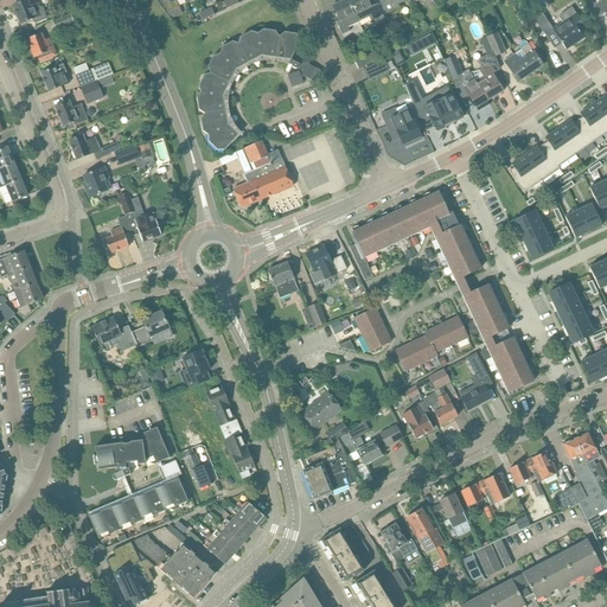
[(21,24),(33,19),(36,23),(46,18),(43,8),(39,7),(37,7),(36,5),(30,7),(26,0),(13,5),(21,24)]
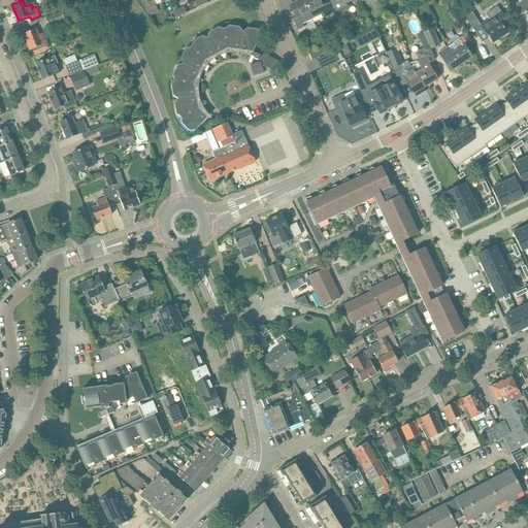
[(140,0),(142,5),(143,5),(146,10),(156,5),(154,0),(140,0)]
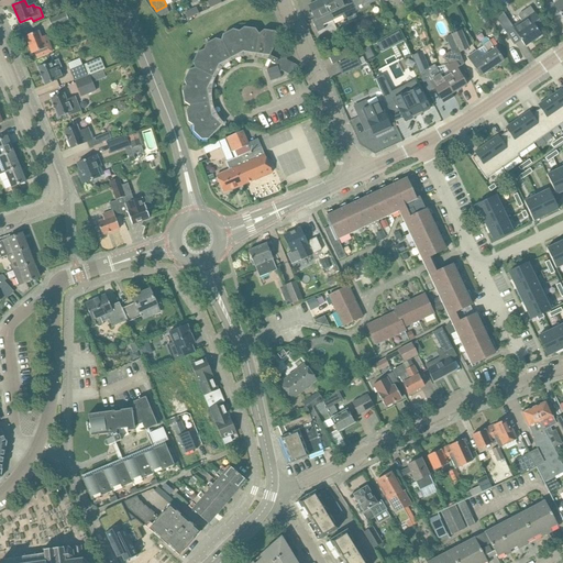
[(317,32),(324,29),(322,25),(332,21),(322,0),(320,0),(308,6),(313,19),(311,20),(317,32)]
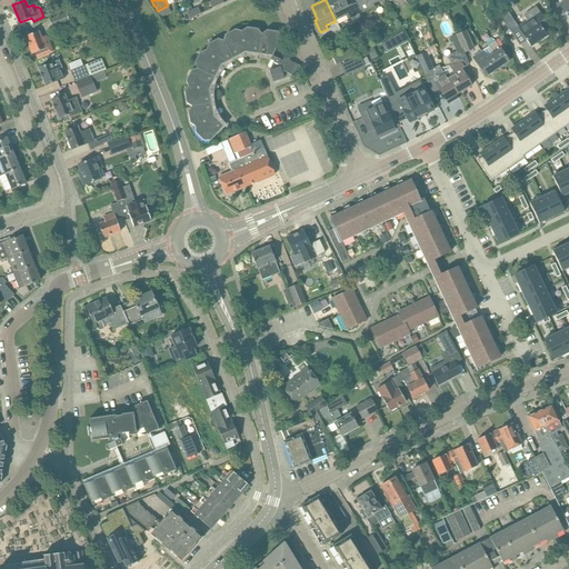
[(343,0),(326,0),(336,21),(346,16),(348,20),(361,13),(356,1),(347,5),(343,0)]
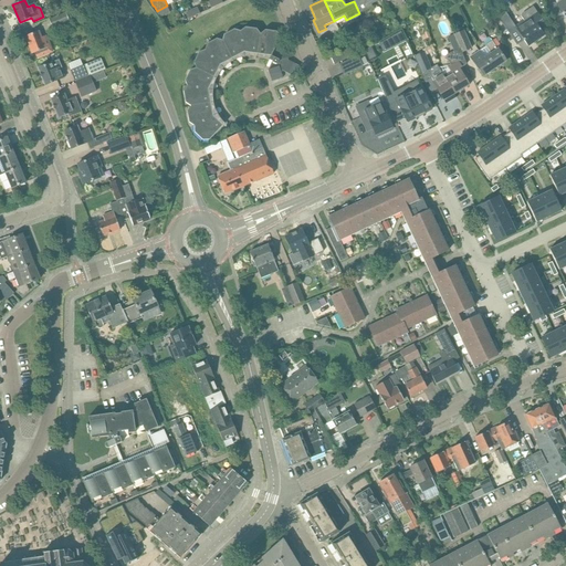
[(354,0),(354,1),(359,13),(373,7),(370,3),(377,0),(354,0)]
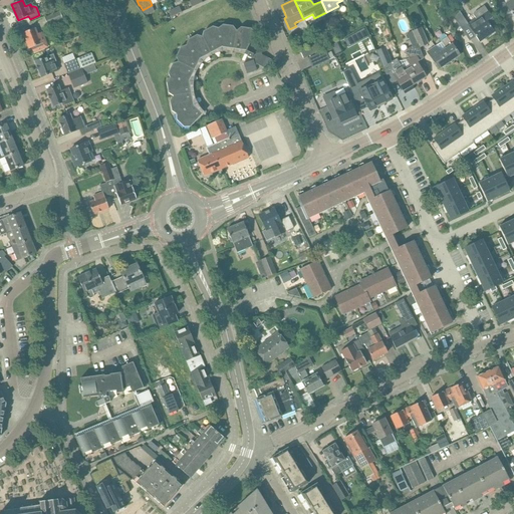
[(513,0),(510,0),(505,3),(513,16),(513,0)]
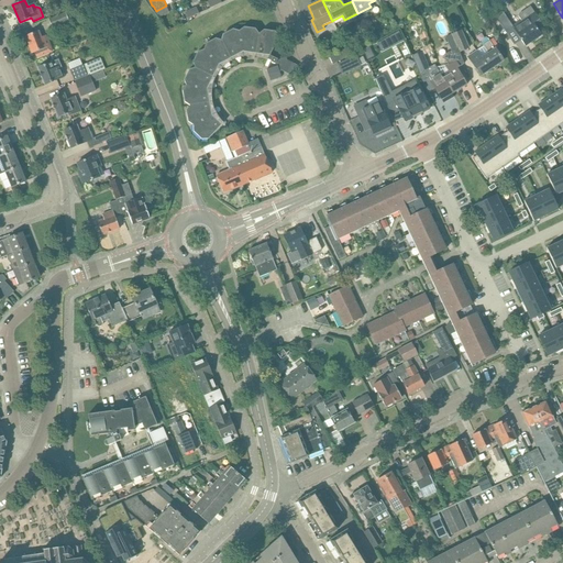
[(537,29),(542,24),(530,6),(519,14),(518,17),(521,21),(512,28),(503,11),(496,17),(508,34),(515,31),(525,46),(541,35),(537,29)]
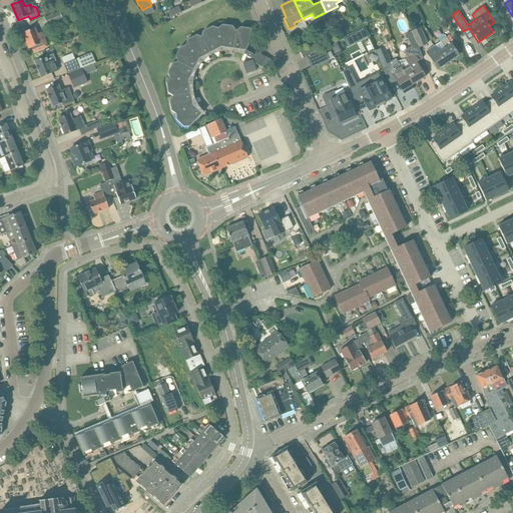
[(448,18),(444,8),(438,11),(442,20),(448,18)]
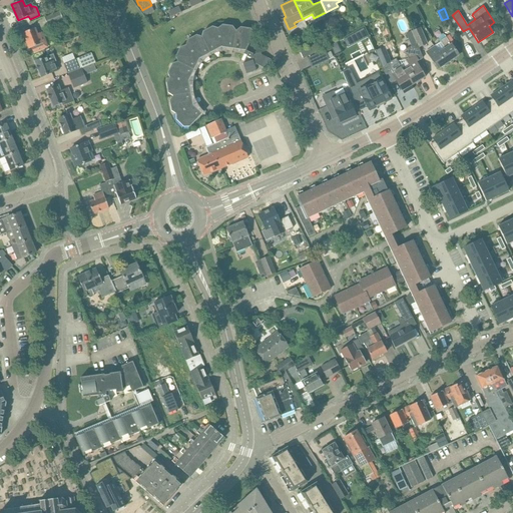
[(59,12),(45,18),(48,25),(62,19),(59,12)]
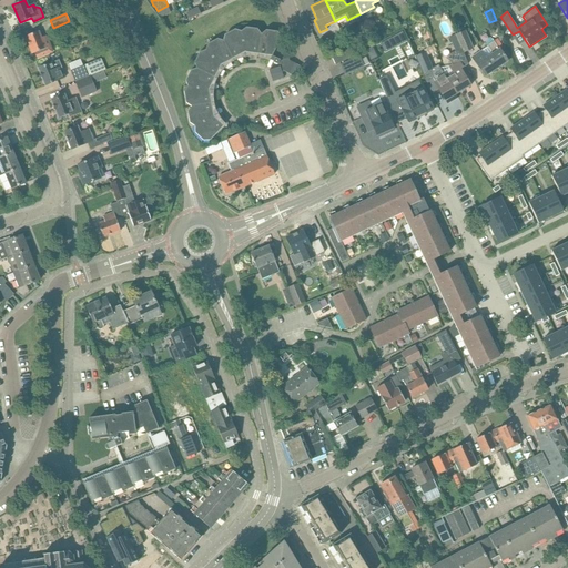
[(188,87),(184,92),(186,103),(191,107),(188,112),(190,123),(194,127),(195,127),(195,133),(203,141),(209,141),(210,141),(224,127),(225,124),(223,122),(221,119),(219,117),(217,113),(216,111),(215,108),(214,104),(213,101),(213,98),(213,94),(213,91),(214,88),(215,83),(216,80),(219,78),(220,74),(222,71),(224,69),(226,67),(229,64),(231,62),(234,61),(236,60),(240,59),(243,58),(245,57),(264,58),(270,60),(272,57),(280,41),(282,37),(277,32),(266,30),(261,34),(257,29),(246,28),(241,31),(235,30),(225,34),(223,41),(217,39),(208,44),(205,50),(205,51),(200,52),(194,63),(196,69),(191,71),(185,81),(188,87)]
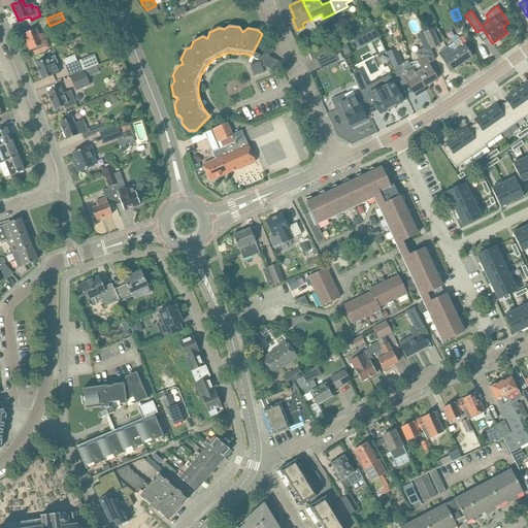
[(48,48),(46,43),(42,33),(37,35),(35,29),(24,34),(30,51),(32,50),(34,54),(48,48)]
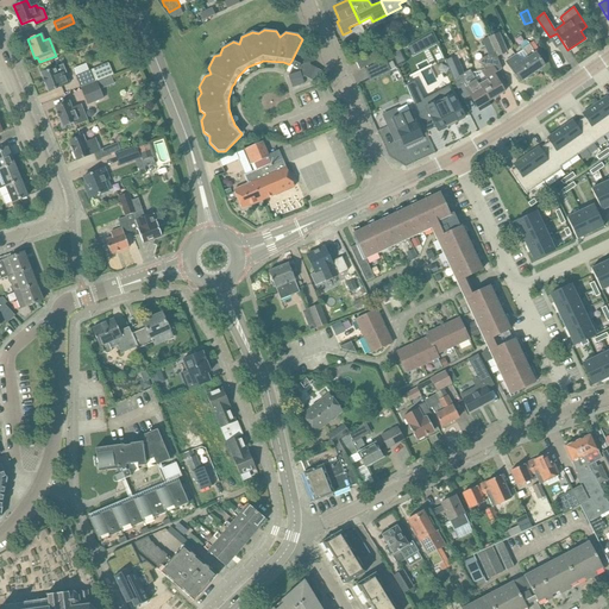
[(431,33),(407,48),(412,56),(437,44),(431,33)]
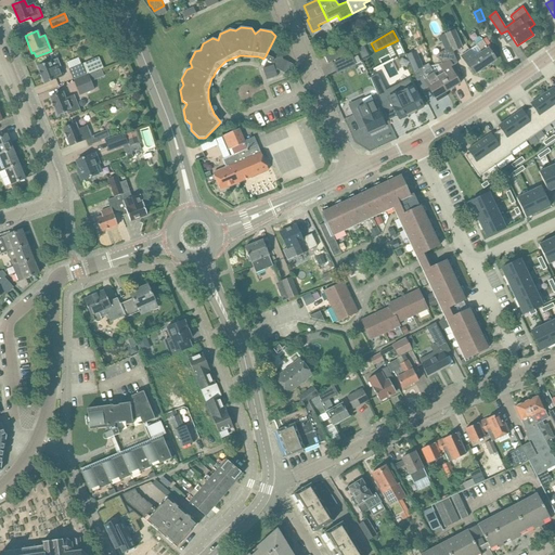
[(446,35),(451,48),(453,52),(462,48),(454,30),(446,35)]
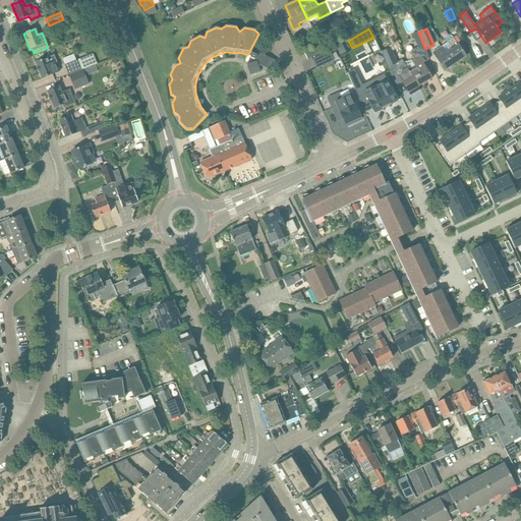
[(418,48),(423,45),(418,33),(412,35),(418,48)]
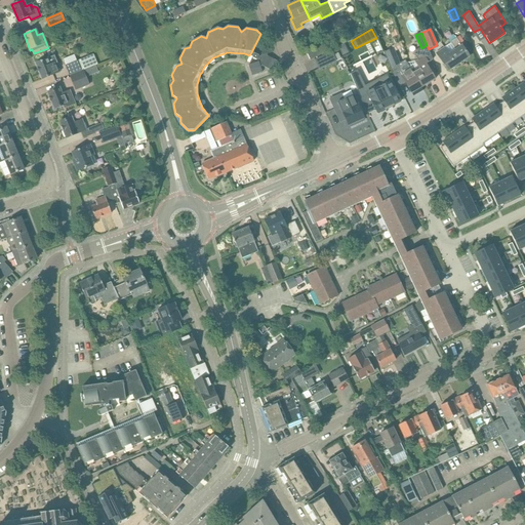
[(450,42),(451,43),(436,53),(448,71),(470,56),(463,48),(462,45),(461,46),(456,38),(450,42)]
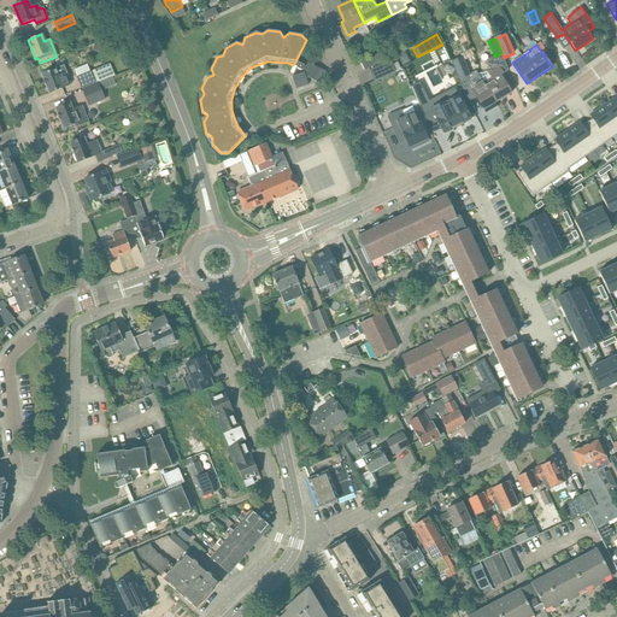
[(92,51),(92,52),(93,53),(93,54),(94,56),(95,56),(95,57),(97,57),(98,57),(99,57),(100,56),(101,56),(101,54),(103,54),(103,53),(103,52),(103,51),(103,50),(103,48),(101,47),(100,46),(99,46),(98,46),(97,46),(95,46),(94,47),(93,47),(93,48),(93,50),(92,51)]
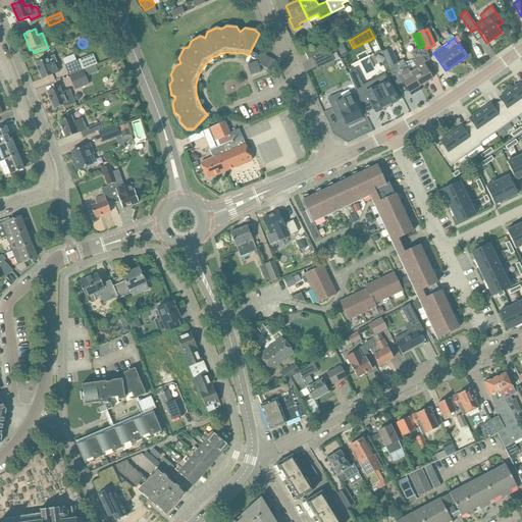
[(270,52),(267,42),(257,45),(260,55),(270,52)]
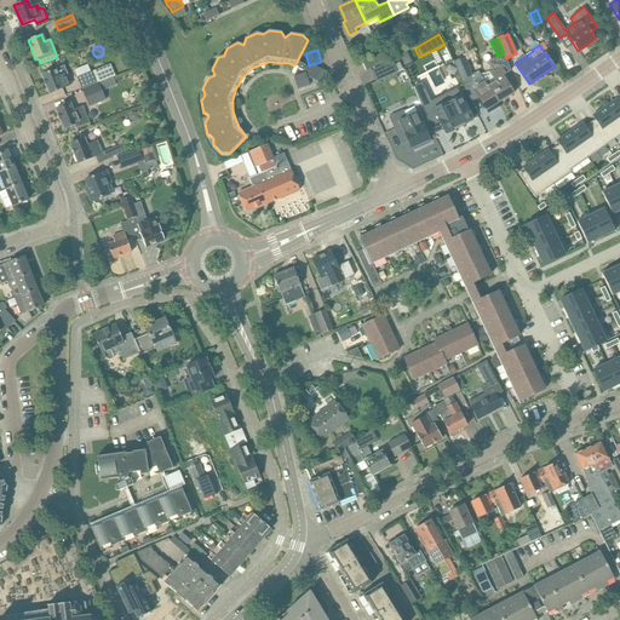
[(406,51),(400,55),(405,65),(412,63),(406,51)]
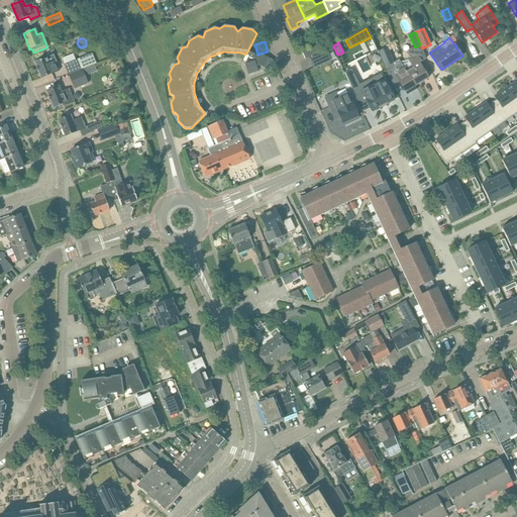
[(306,60),(316,54),(321,50),(318,44),(302,53),(306,60)]
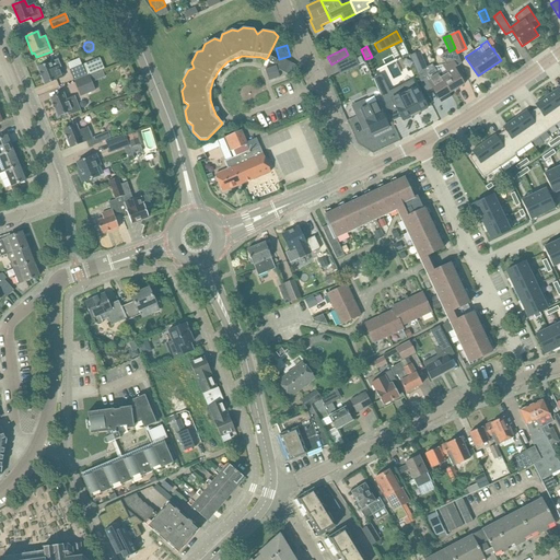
[(419,49),(410,54),(409,54),(416,70),(426,66),(419,49)]
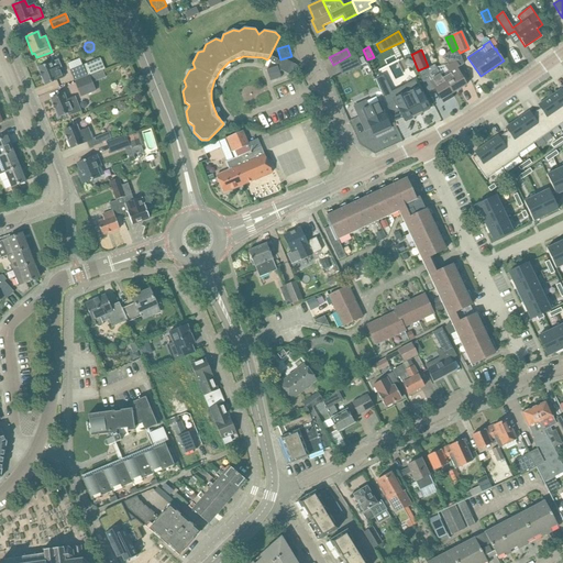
[(355,56),(338,64),(342,74),(360,65),(355,56)]
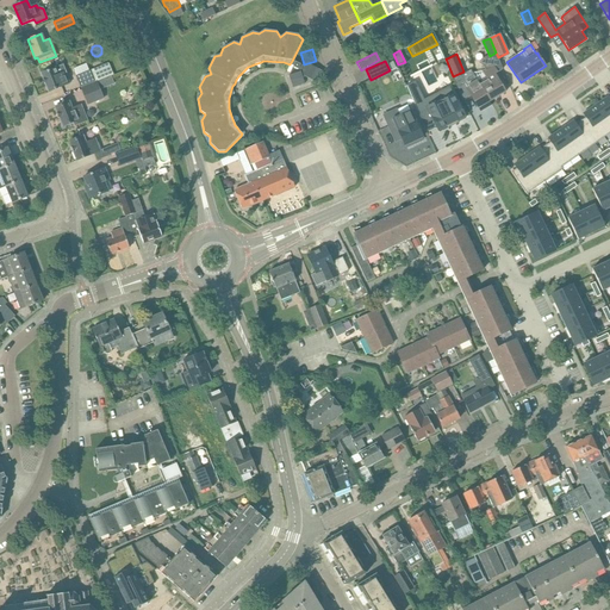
[(68,85),(63,73),(66,72),(63,64),(42,74),(49,92),(68,85)]
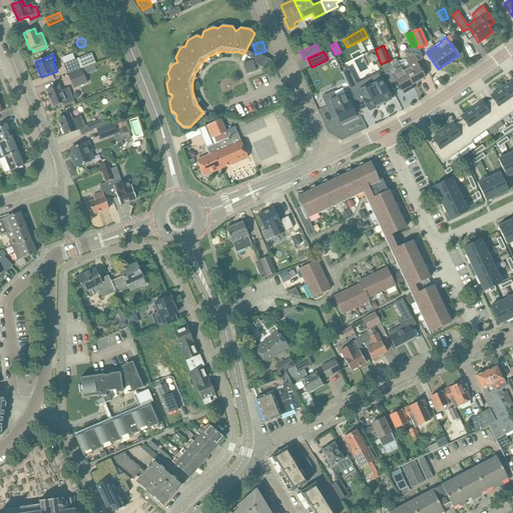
[(409,64),(402,68),(412,85),(425,77),(419,67),(416,62),(418,61),(415,54),(406,59),(409,64)]
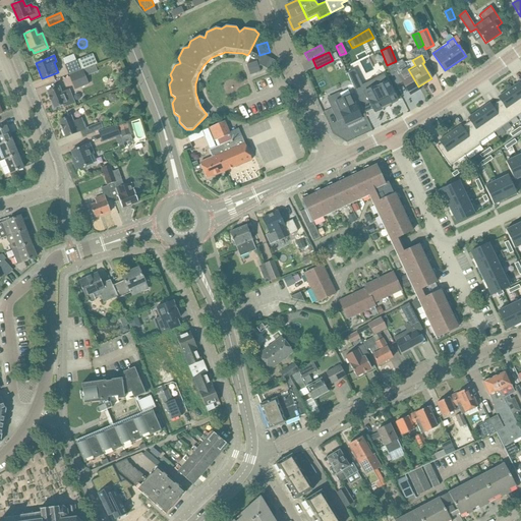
[(261,65),(271,70),(275,61),(275,60),(266,56),(261,65)]
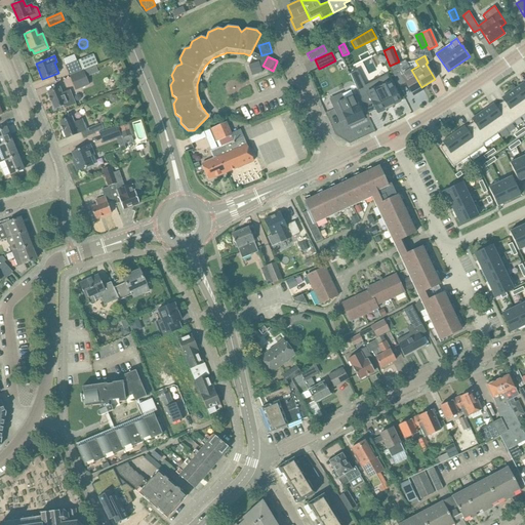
[(70,75),(81,71),(77,61),(66,66),(70,75)]
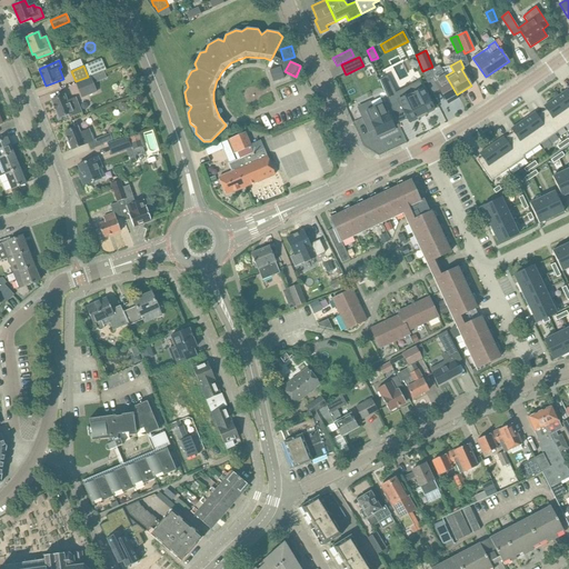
[(280,67),(269,71),(273,82),(285,78),(280,67)]
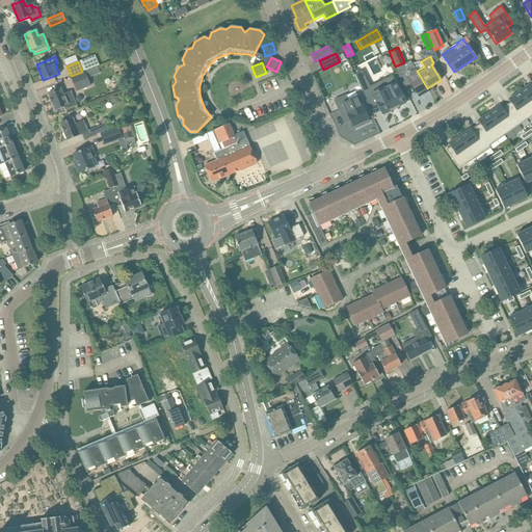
[(405,75),(420,98),(429,91),(427,88),(417,71),(413,63),(407,67),(410,72),(405,75)]
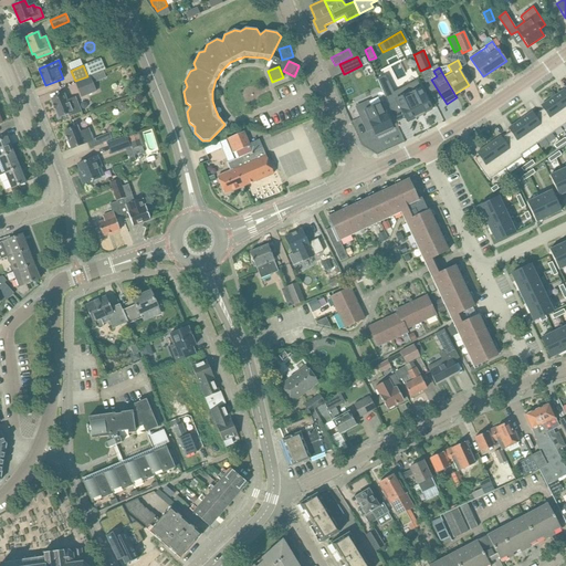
[(385,75),(377,79),(396,123),(405,118),(407,122),(415,117),(415,119),(425,114),(432,109),(417,80),(394,92),(385,75)]
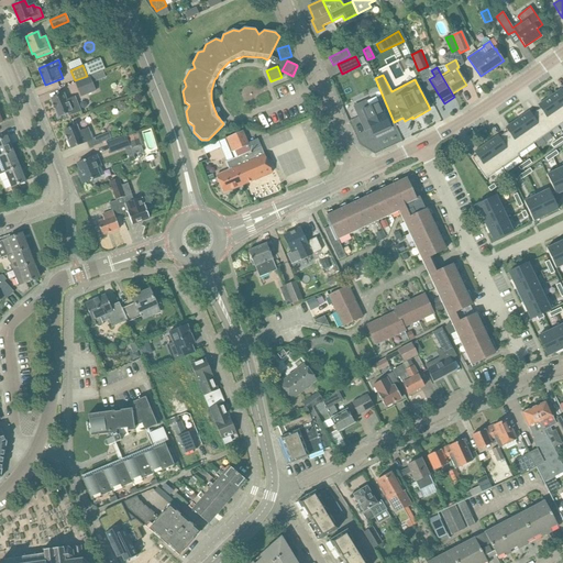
[(89,76),(75,81),(81,97),(96,91),(89,76)]
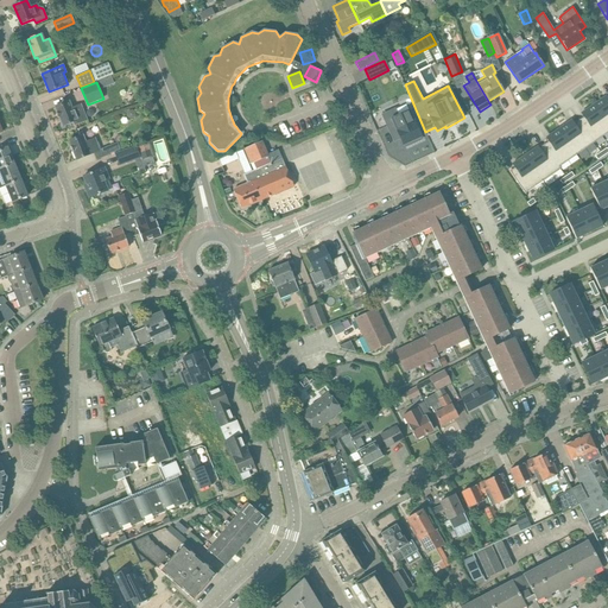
[(607,99),(606,96),(594,105),(607,125),(607,99)]
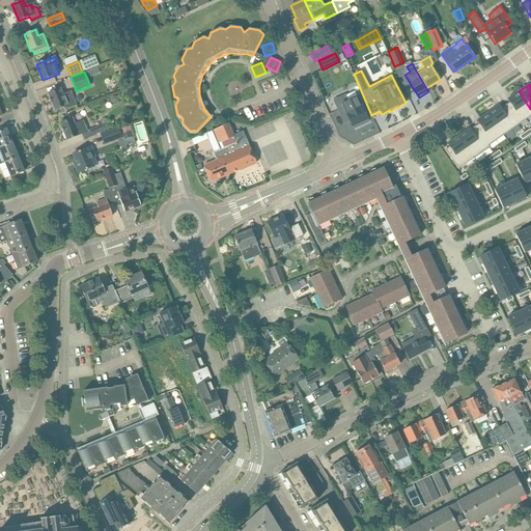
[(65,109),(76,105),(71,91),(62,95),(60,89),(58,89),(48,93),(55,110),(63,106),(65,109)]
